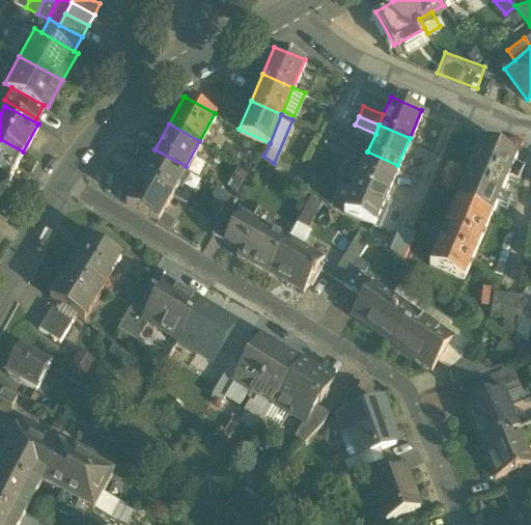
[(482,137),(456,196),(491,212),(516,152),(482,137)]
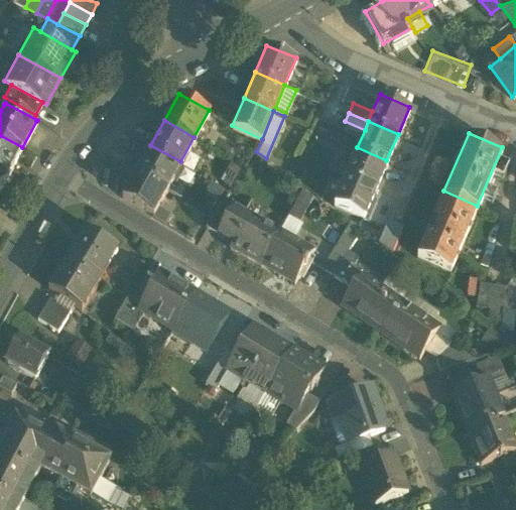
[(0,168),(7,173),(22,147),(0,135),(0,168)]
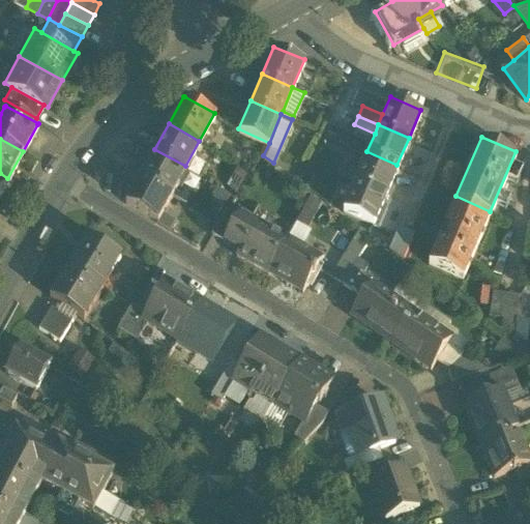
[(154,149),(141,173),(172,191),(185,166),(154,149)]
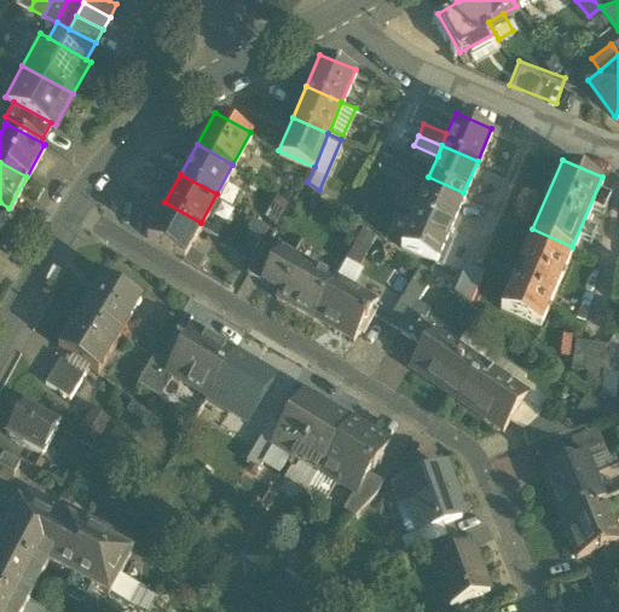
[(450,224),(463,192),(428,177),(415,209),(450,224)]
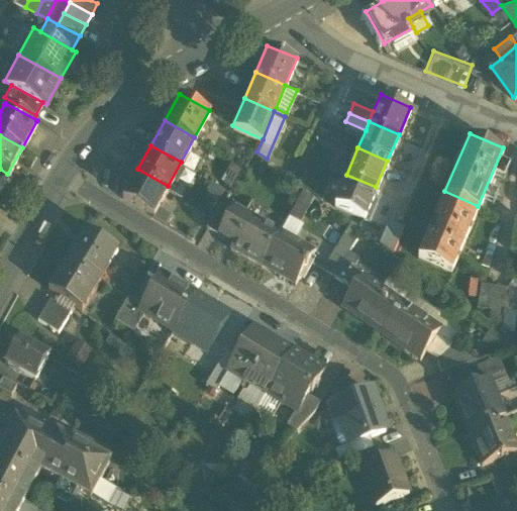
[(153,211),(168,186),(137,169),(123,194),(153,211)]
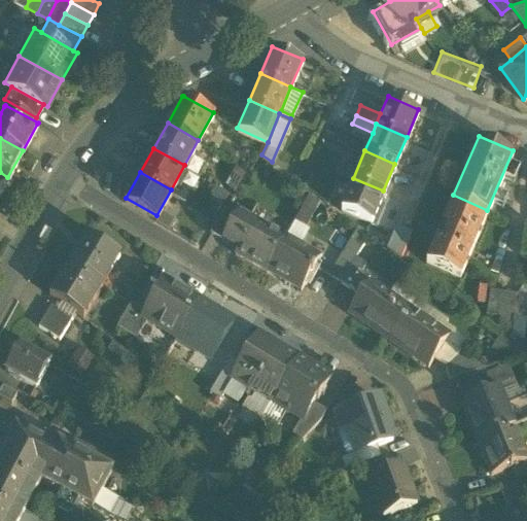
[(371,218),(383,190),(353,178),(341,205),(371,218)]
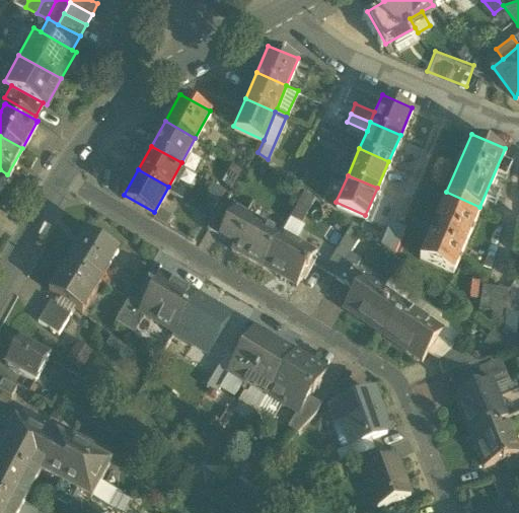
[(453,269),(479,207),(446,192),(420,254),(453,269)]
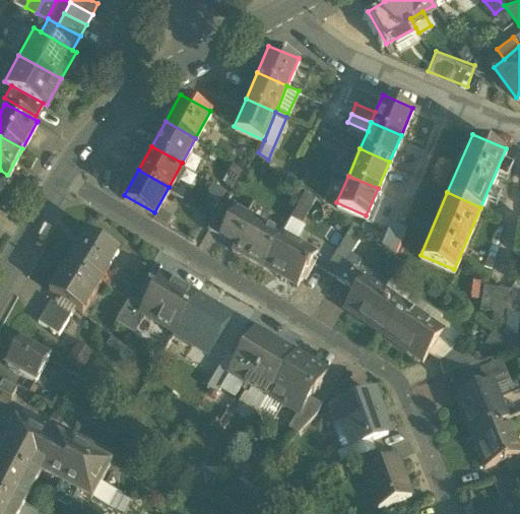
[(207,226),(219,234),(234,208),(221,202),(207,226)]
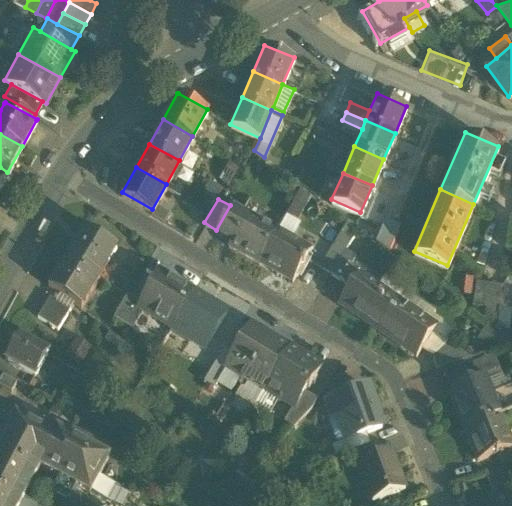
[(217,231),(219,229),(220,232),(224,234),(228,233),(231,230),(232,227),(236,229),(228,243),(258,259),(259,258),(276,228),(250,213),(249,215),(230,205),(216,230),(217,231)]
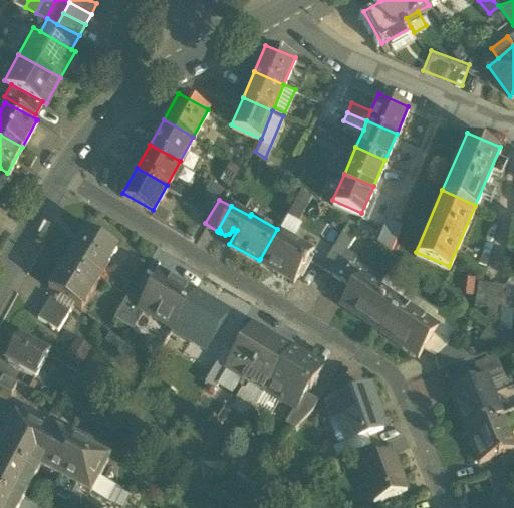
[(401,224),(387,218),(377,239),(391,248),(401,224)]
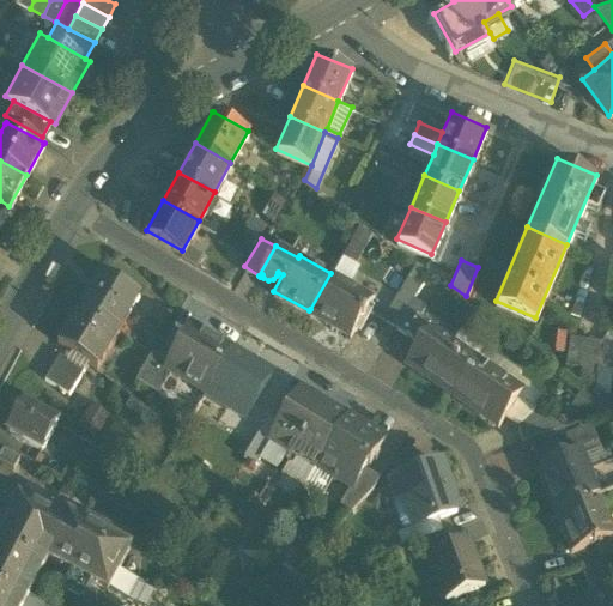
[(417,261),(401,285),(414,294),(429,270),(417,261)]
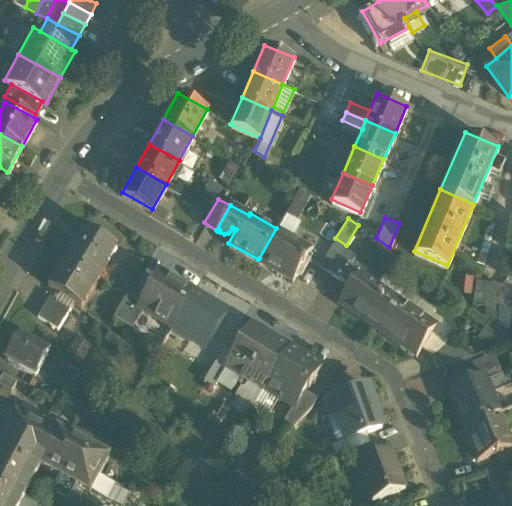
[(75,239),(67,252),(95,270),(102,258),(106,260),(116,244),(83,224),(74,239),(75,239)]
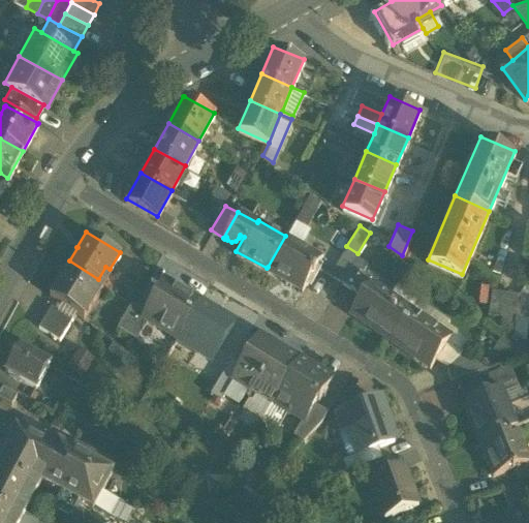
[(286,233),(285,236),(268,267),(302,285),(306,279),(307,279),(321,252),(286,233)]
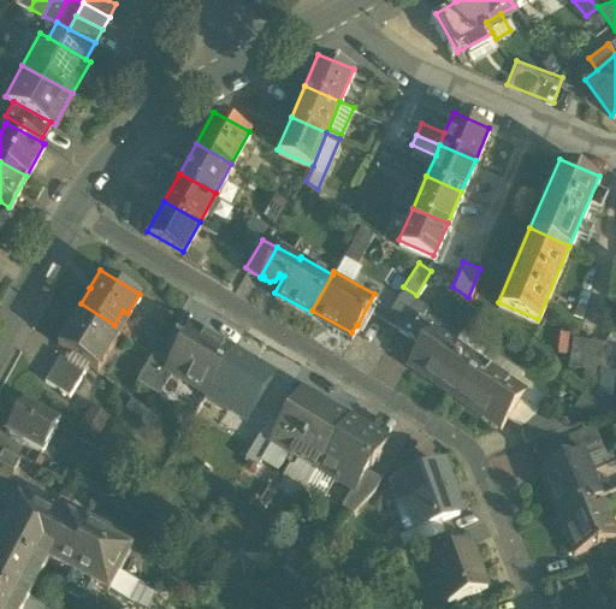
[(384,317),(397,325),(416,295),(403,287),(384,317)]
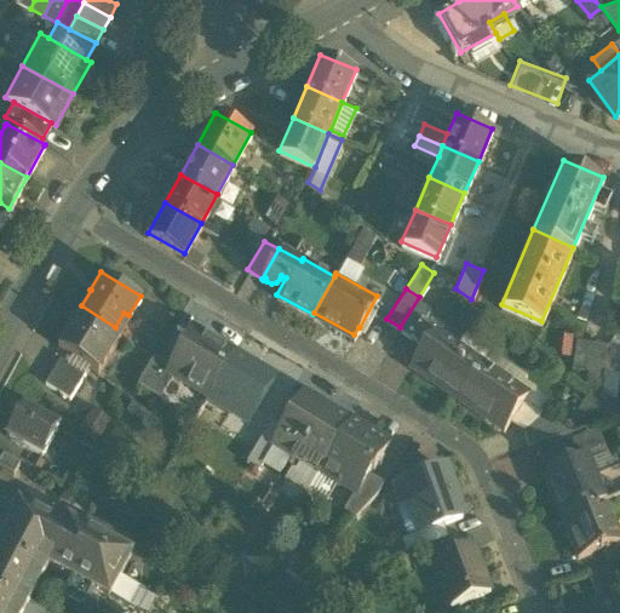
[(432,304),(419,297),(400,327),(413,334),(432,304)]
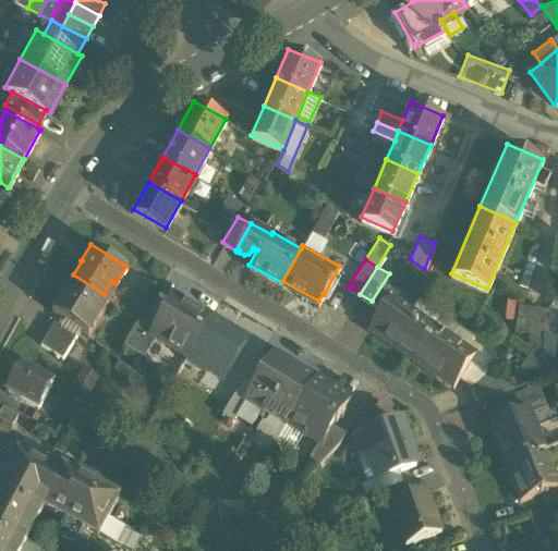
[(108,296),(104,294),(73,274),(52,307),(65,315),(81,325),(87,329),(108,296)]
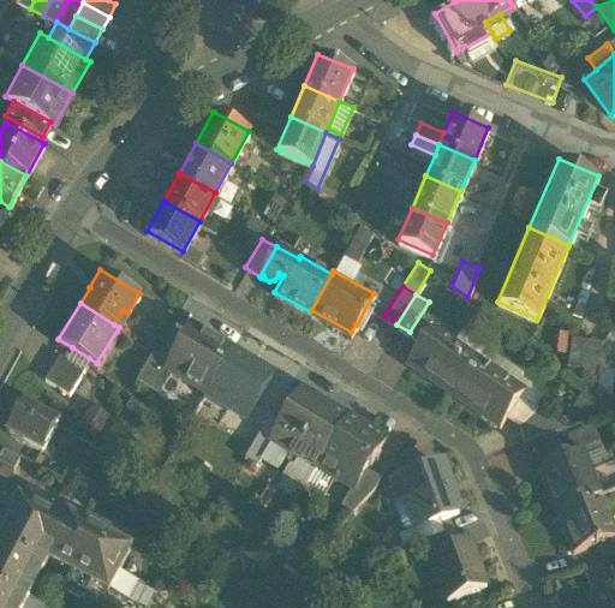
[(172,369),(207,389),(233,344),(219,335),(218,337),(192,321),(169,358),(166,364),(172,369)]
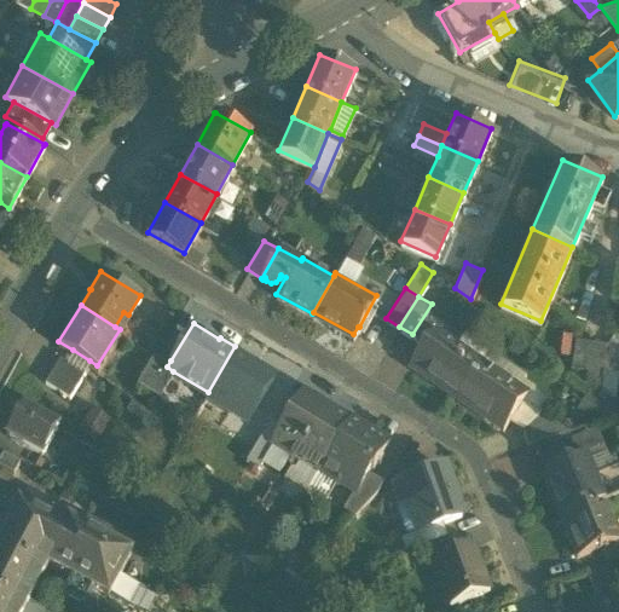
[(409,362),(457,394),(484,357),(434,324),(409,362)]
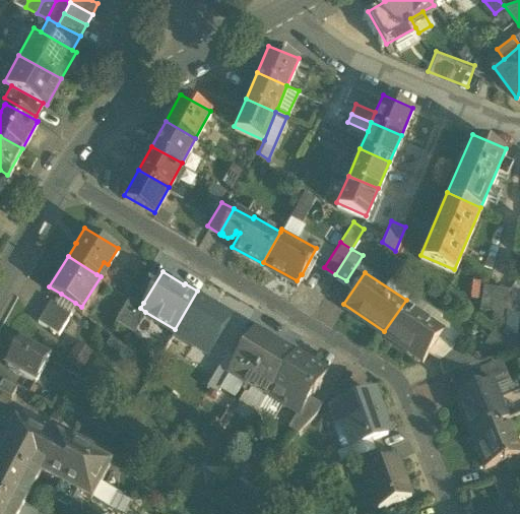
[(509,286),(497,284),(482,282),(479,304),(493,307),(494,307),(493,314),(504,317),(509,286)]
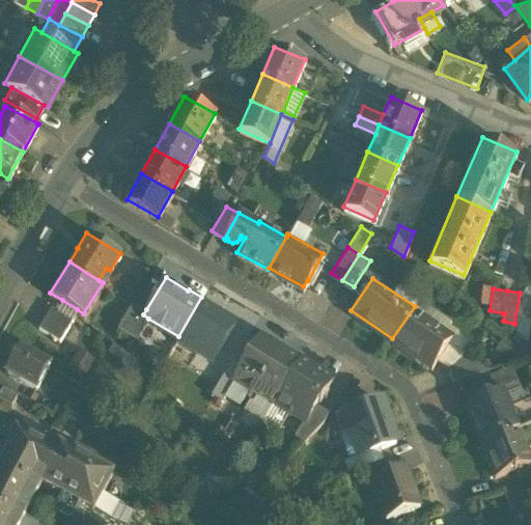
[(235,318),(201,297),(178,336),(213,357),(226,333),(235,318)]
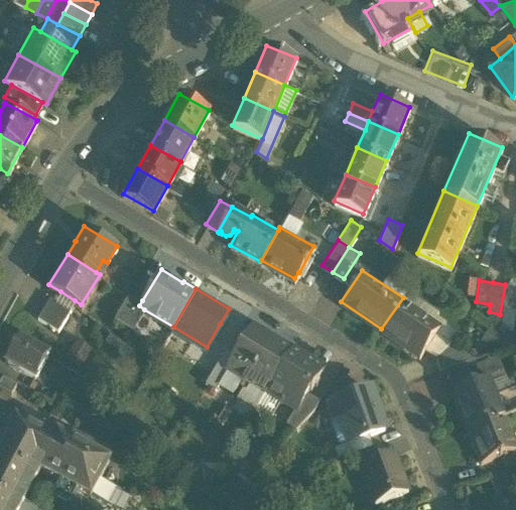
[(409,288),(403,297),(440,324),(442,320),(444,316),(436,311),(438,308),(409,288)]
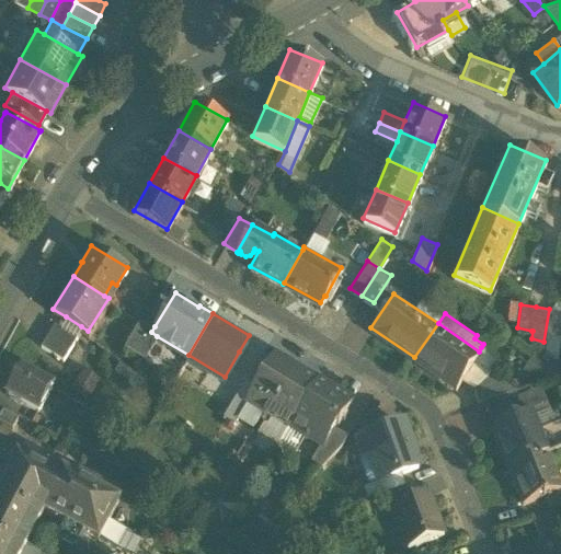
[(77,334),(81,326),(66,316),(61,324),(77,334)]
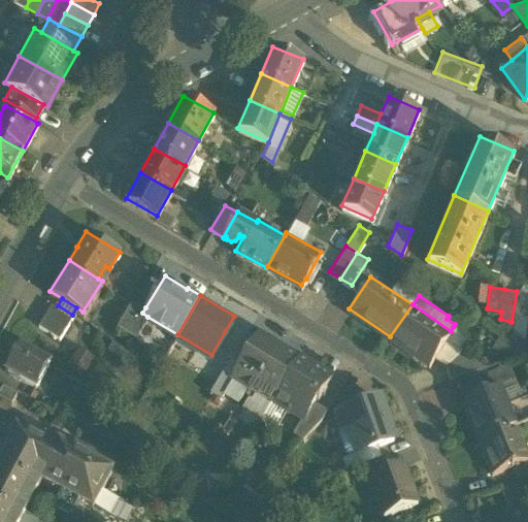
[(117,322),(136,334),(147,317),(142,313),(145,307),(131,299),(117,322)]
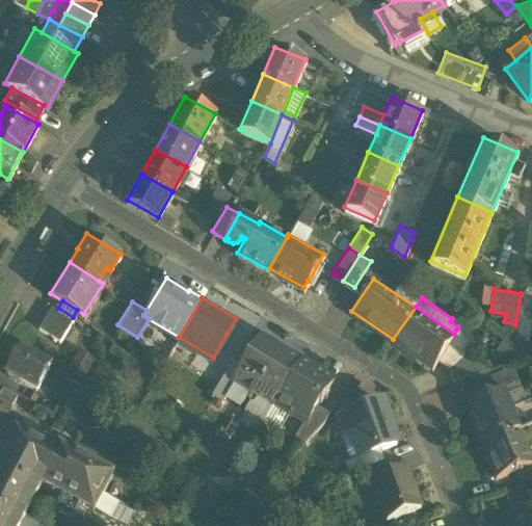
[(51,304),(45,314),(67,326),(73,317),(58,308),(51,304)]
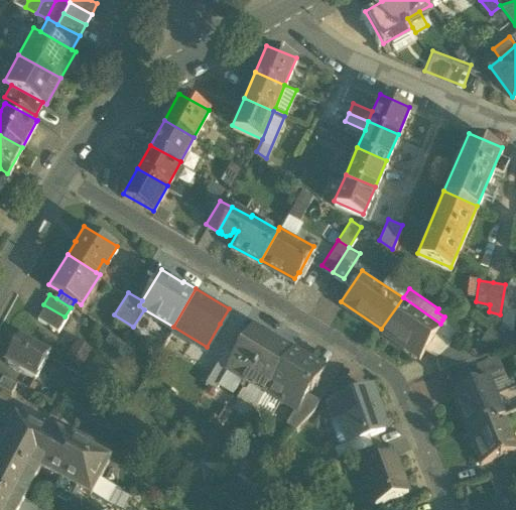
[(440,324),(403,297),(381,329),(418,355),(424,347),(436,330),(440,324)]
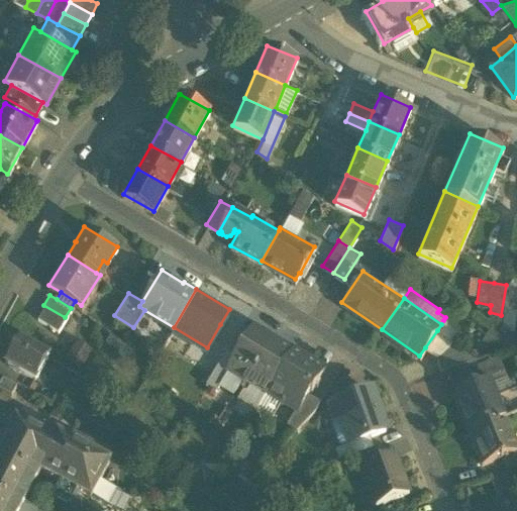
[(58,328),(65,317),(43,305),(37,315),(58,328)]
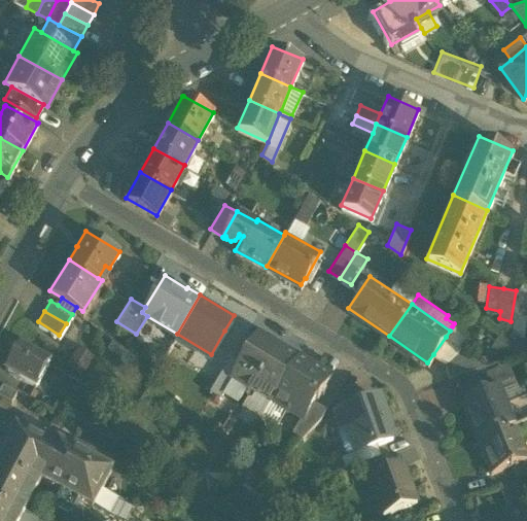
[(468,338),(452,326),(450,331),(446,337),(461,348),(468,338)]
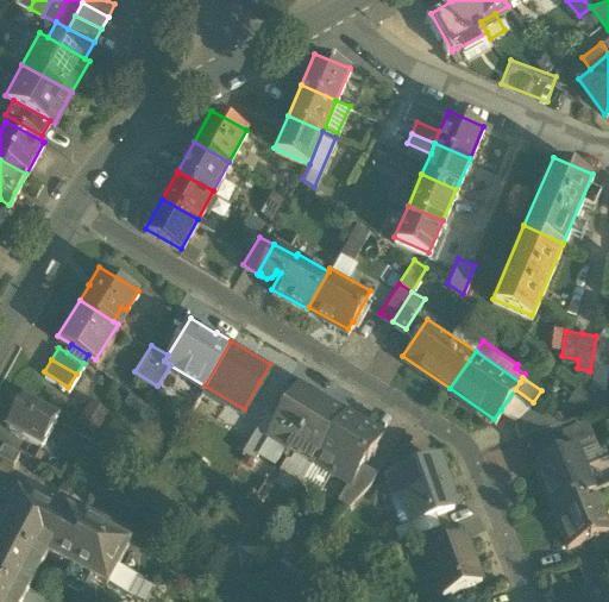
[(313,457),(316,453),(344,408),(299,381),(280,414),(269,431),(286,440),(292,444),(313,457)]
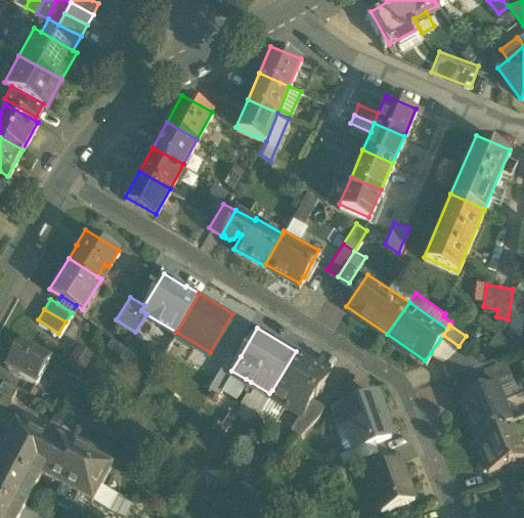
[(223,329),(210,352),(205,360),(219,369),(221,364),(230,350),(237,337),(223,329)]
